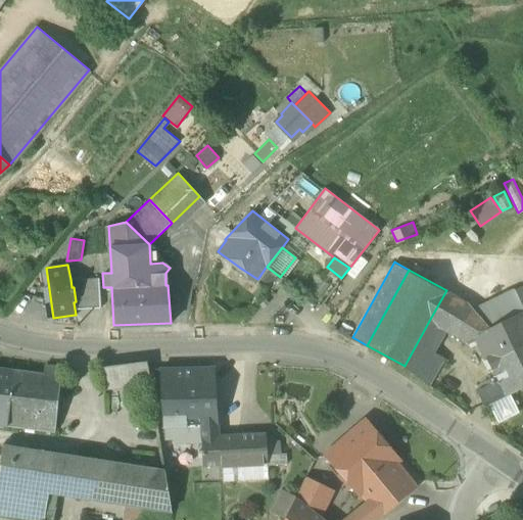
[(74,302),(75,309),(100,308),(98,278),(73,279),(70,279),(72,287),(74,287),(76,301),(74,302)]
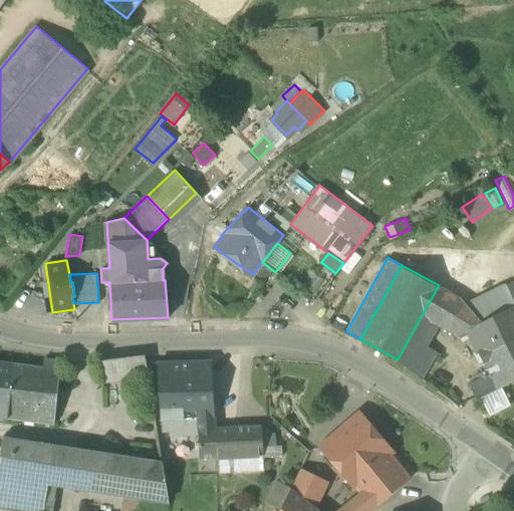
[(513,279),(465,304),(459,307),(470,331),(485,362),(513,347),(513,279)]
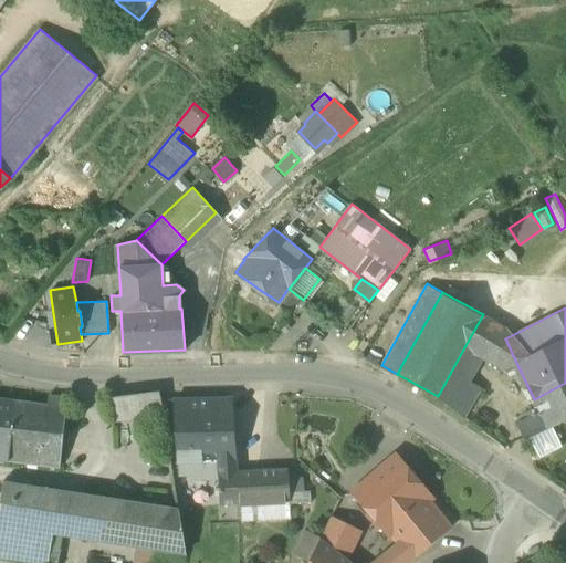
[(483,314),(464,347),(479,355),(489,361),(502,368),(505,371),(517,365),(505,339),(512,335),(506,329),(483,314)]
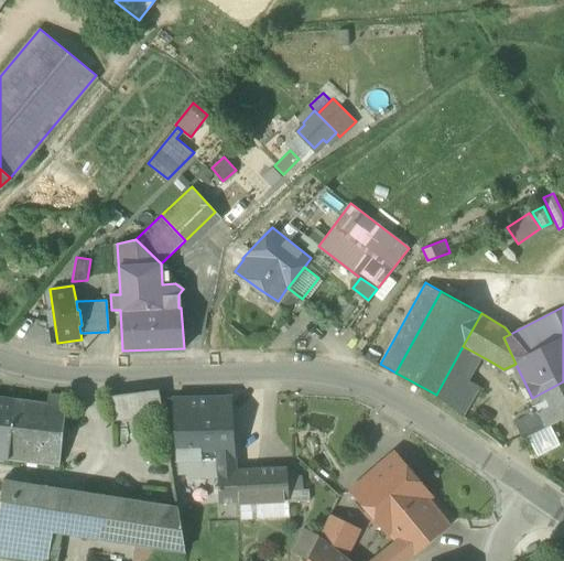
[(464,375),(477,354),(463,346),(436,395),(463,416),(478,386),(464,375)]
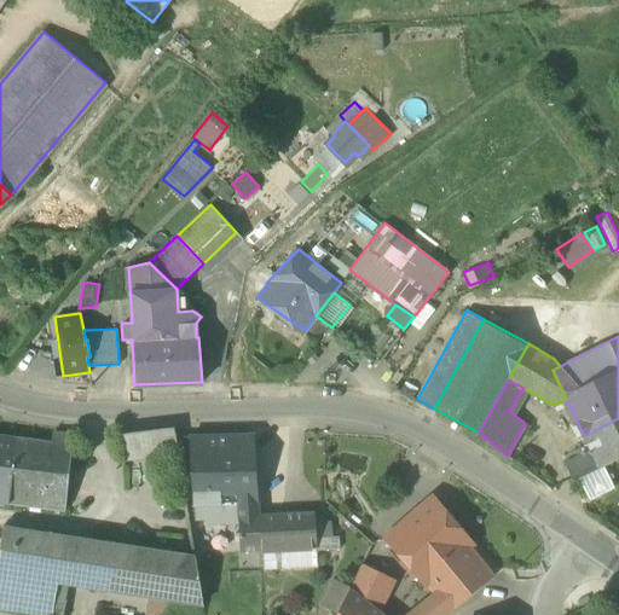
[(618,418),(584,436),(586,441),(600,466),(603,465),(618,457),(618,418)]
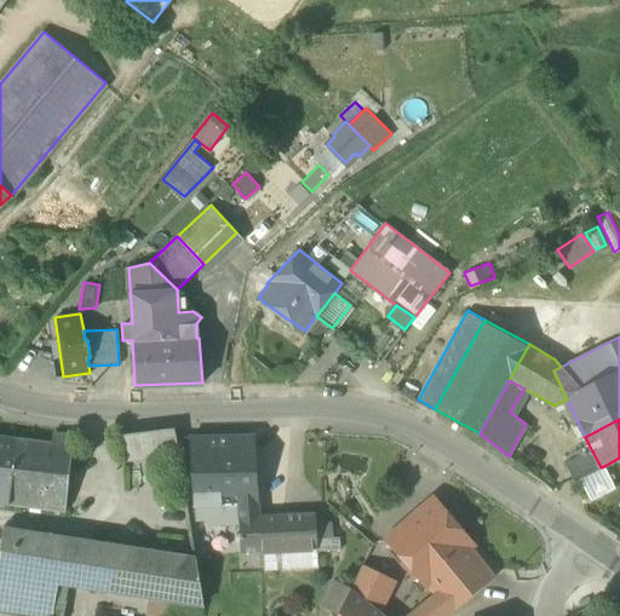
[(174,427),(155,429),(158,456),(179,454),(176,436),(174,427)]
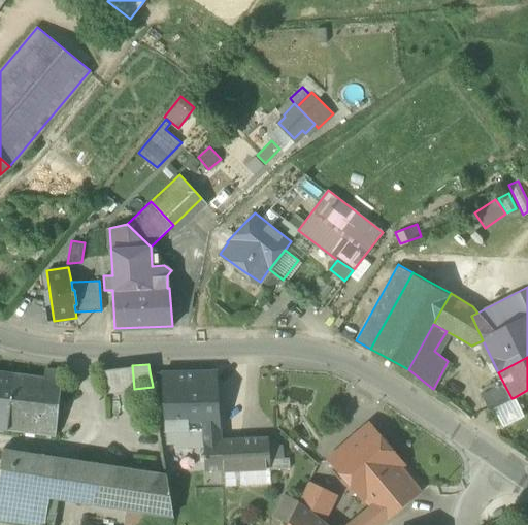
[(104,392),(134,389),(132,365),(101,369),(101,370),(104,392)]
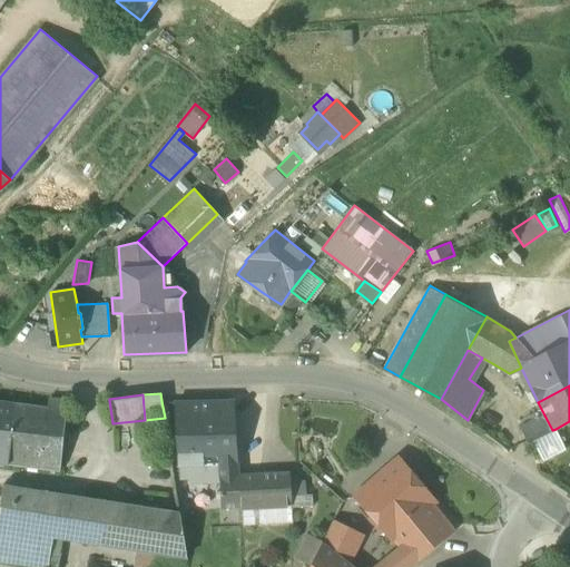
[(0,462),(59,470),(67,410),(66,410),(67,399),(48,398),(47,407),(0,400),(0,462)]
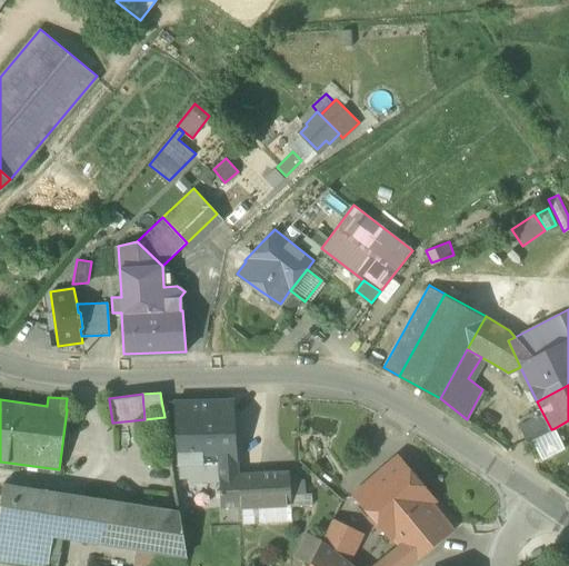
[(178,464),(219,463),(237,462),(233,399),(175,400),(178,464)]
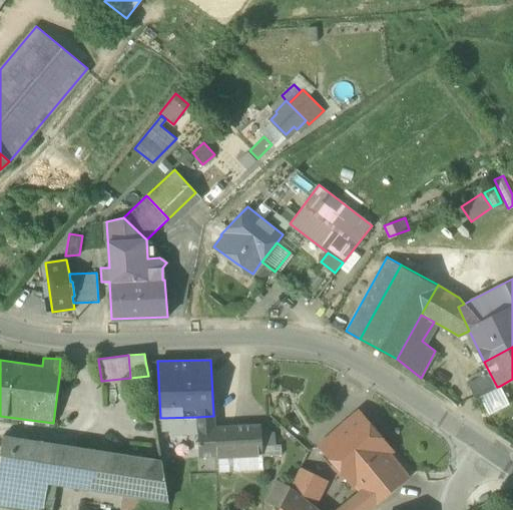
[(160,418),(157,361),(145,361),(148,376),(157,431),(161,430),(160,418)]
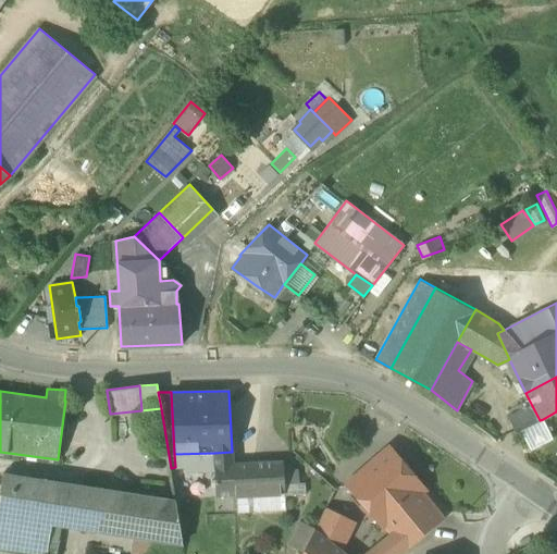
[(521,430),(540,420),(528,397),(520,401),(523,407),(508,415),(517,432),(521,430)]
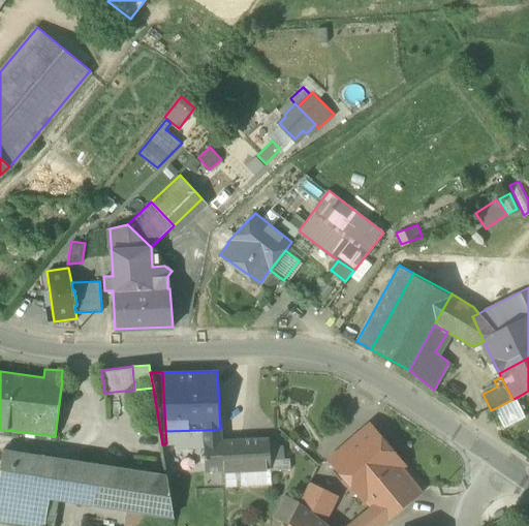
[(504,426),(524,415),(516,398),(512,399),(495,408),(504,426)]
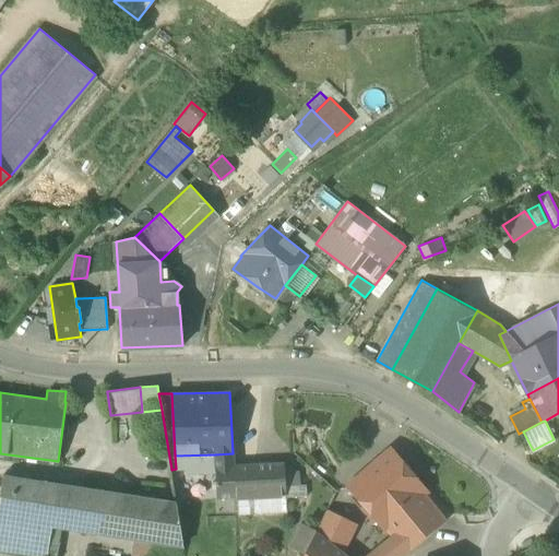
[(392,537),(408,549),(447,519),(423,489),(424,488),(392,451),(351,487),(392,537)]
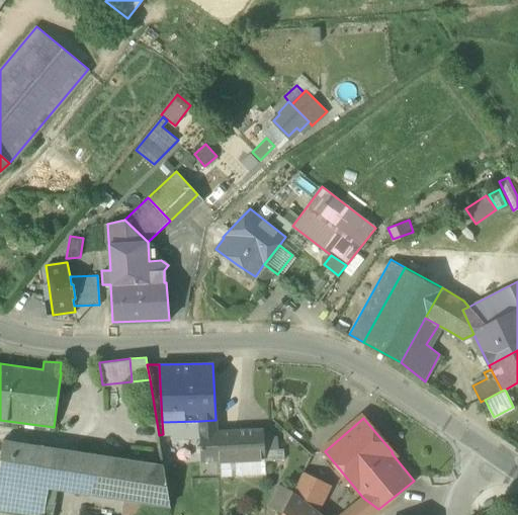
[(216,425),(216,420),(199,421),(199,433),(201,460),(218,459),(217,431),(216,425)]
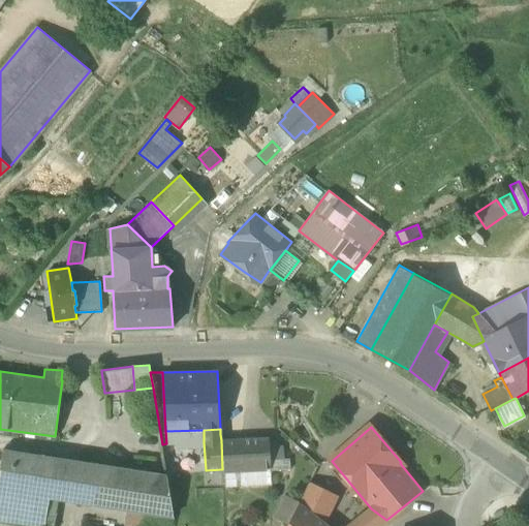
[(204,430),(165,431),(166,443),(175,443),(178,447),(195,446),(198,442),(204,442),(204,430)]
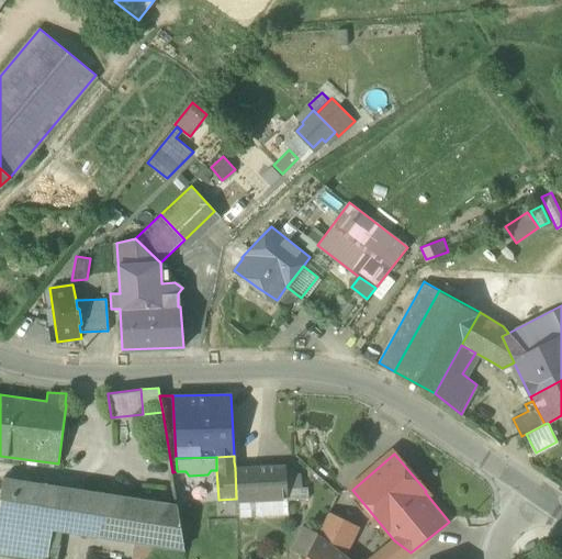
[(285,465),(235,468),(236,499),(238,499),(288,496),(287,488),(287,472),(285,465)]
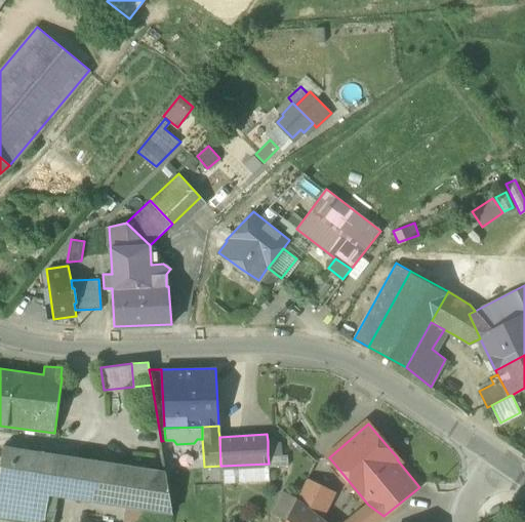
[(0,465),(0,514),(49,521),(53,521),(57,494),(172,512),(165,473),(3,447),(0,462),(0,465)]
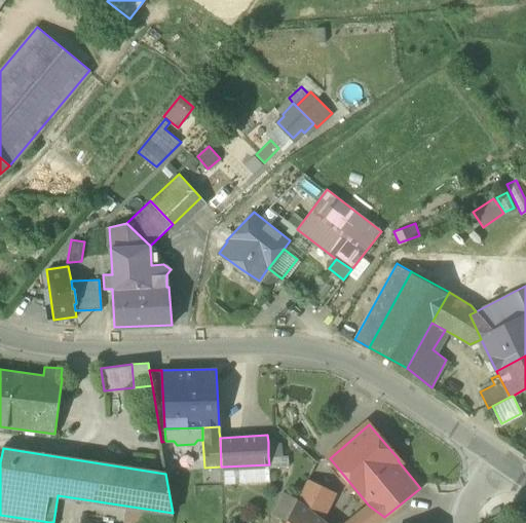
[(277,467),(288,467),(287,455),(276,455),(268,456),(269,464),(269,467),(277,467)]
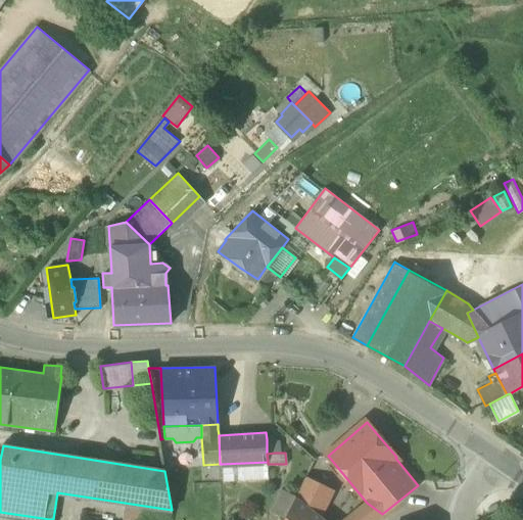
[(268,462),(222,464),(223,481),(269,479),(268,464),(268,462)]
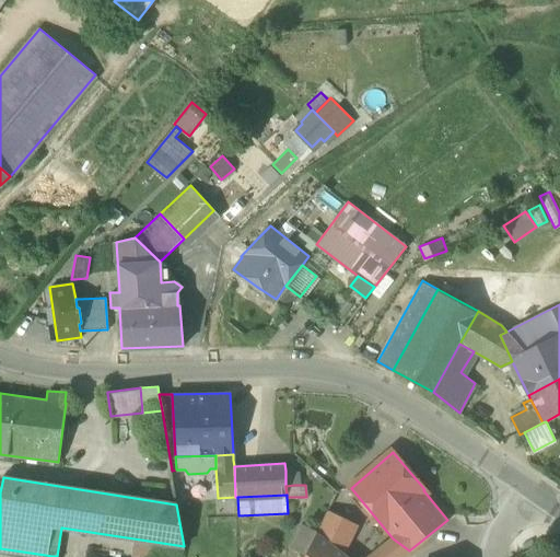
[(316,532),(339,550),(353,531),(325,513),(316,531),(316,532)]
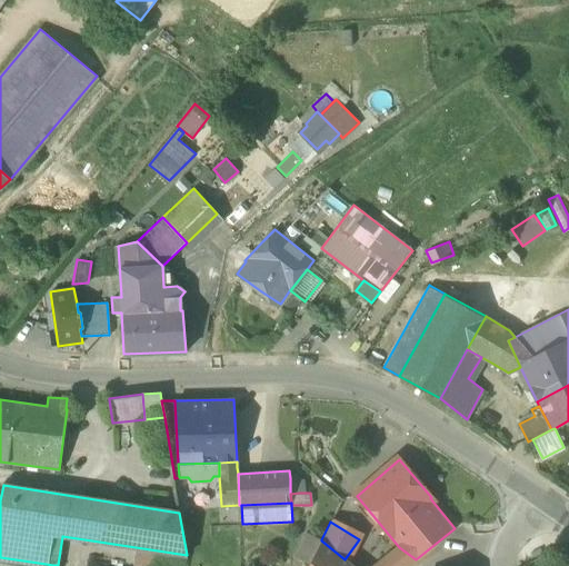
[(296,556),(310,563),(321,540),(321,539),(308,532),(296,556)]
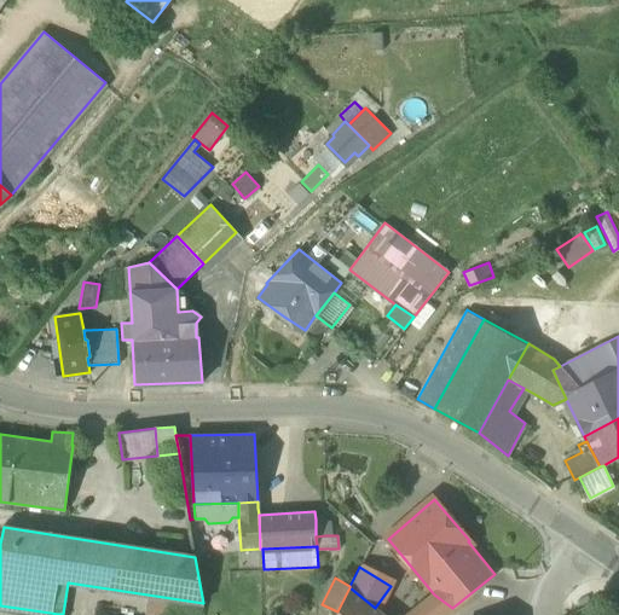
[(383,614),(375,608),(350,587),(337,611),(335,614),(383,614)]
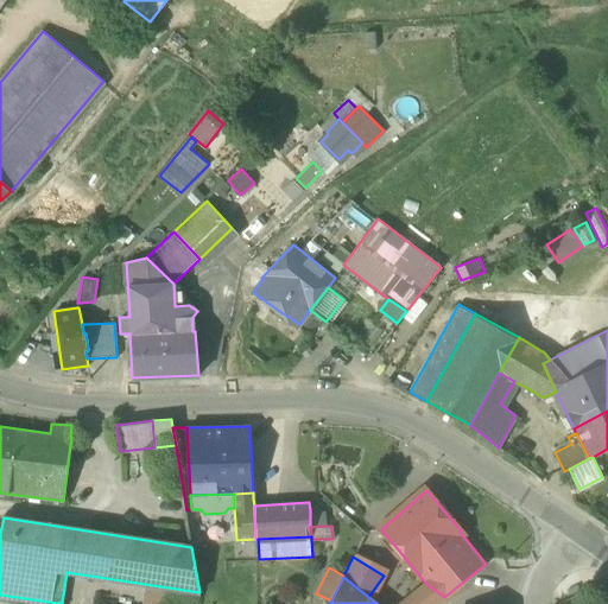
[(416,593),(424,603),(435,603),(444,597),(426,584),(416,593)]
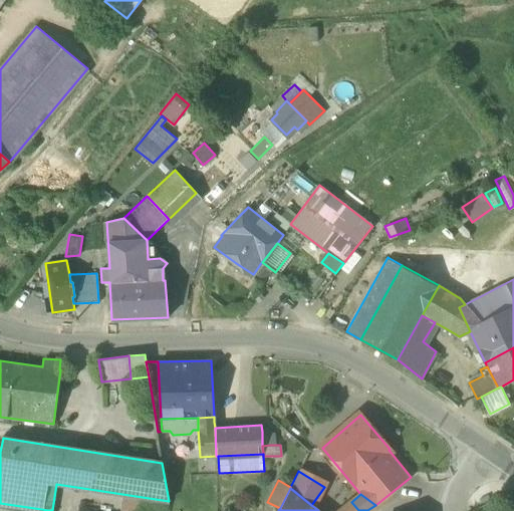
[(358,510),(351,502),(338,510),(358,510)]
